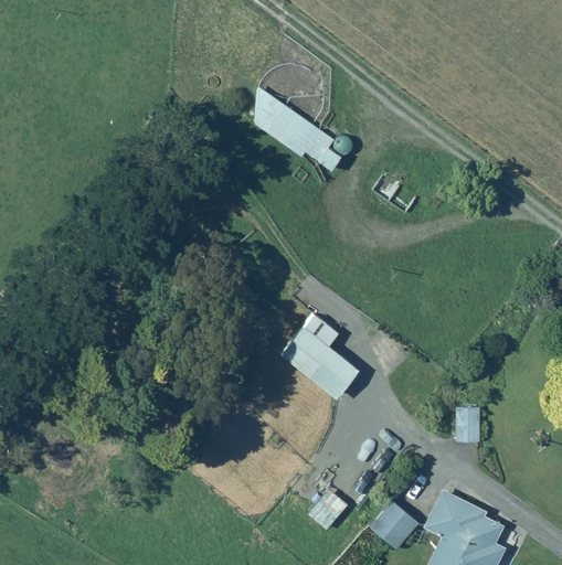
[(257,86),(254,123),(301,157),(305,152),(333,171),(343,157),(328,147),(333,139),(257,86)]
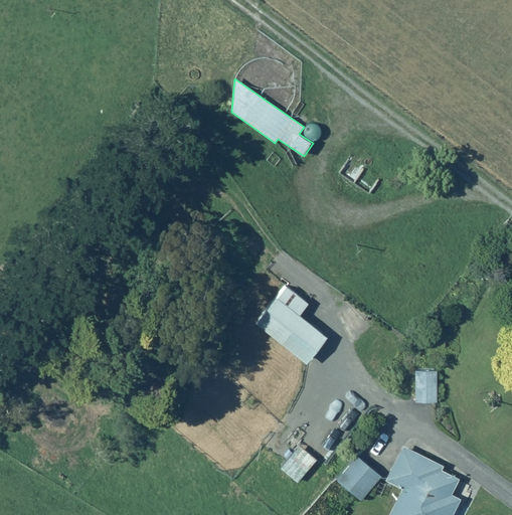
[(348,156),(337,173),(367,193),(379,176),(348,156)]
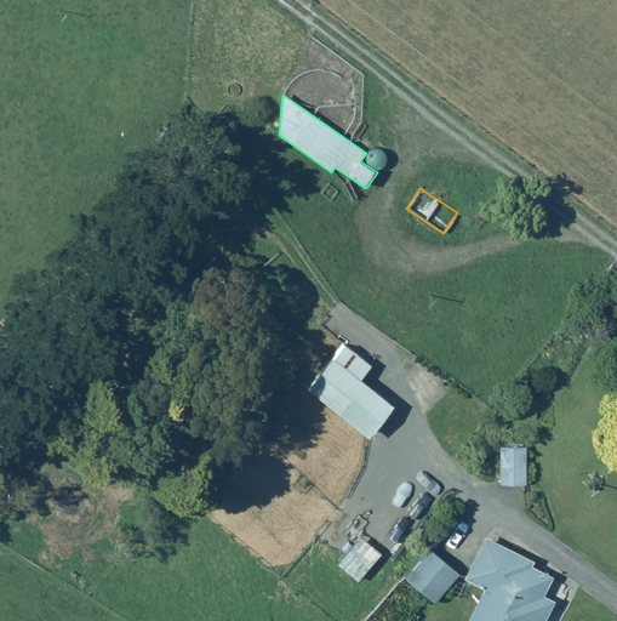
[(342,343),(306,386),(370,439),(398,408),(363,381),(373,366),(342,343)]
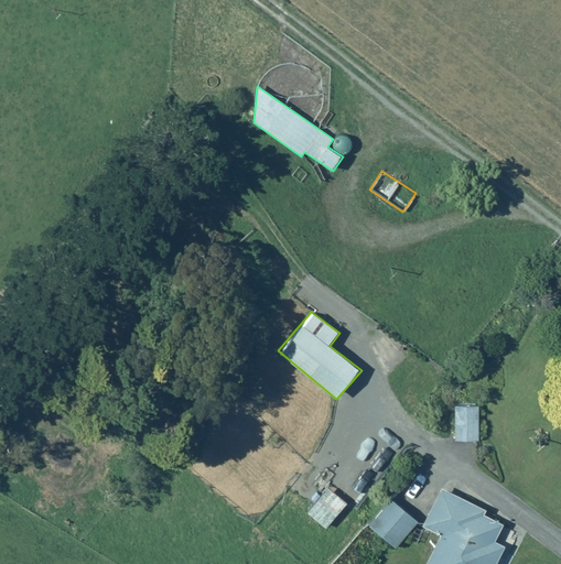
[(478,405),(454,405),(453,442),(477,442),(478,405)]
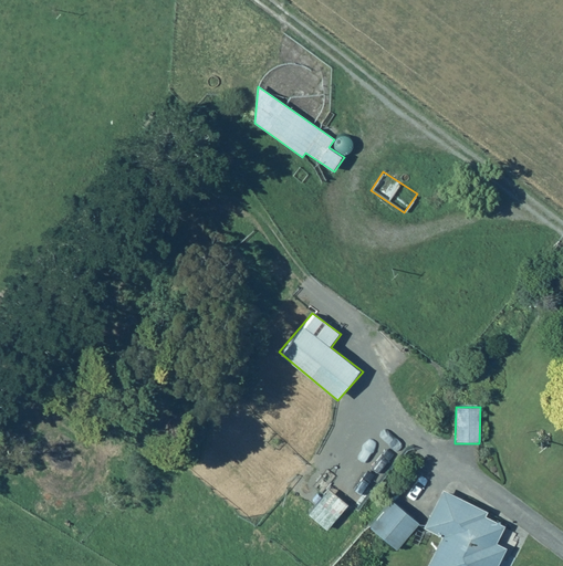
[(327,532),(348,505),(330,489),(308,515),(327,532)]
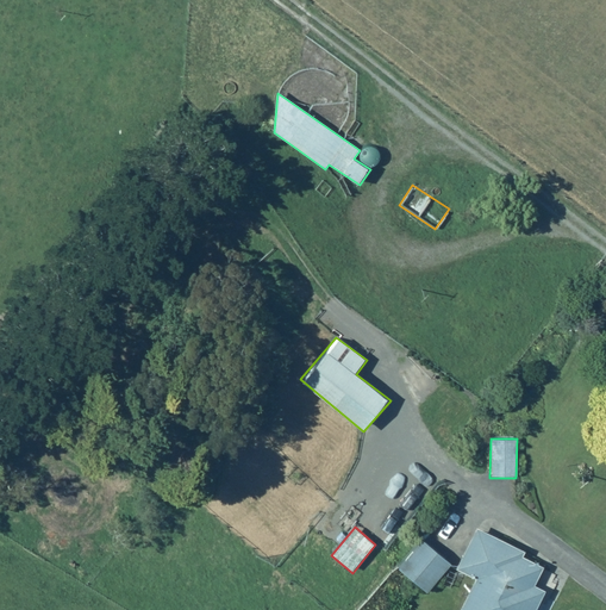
[(476,579),(461,609),(536,609),(545,591),(535,585),(544,567),(523,556),(526,552),(478,529),(456,570),(476,579)]
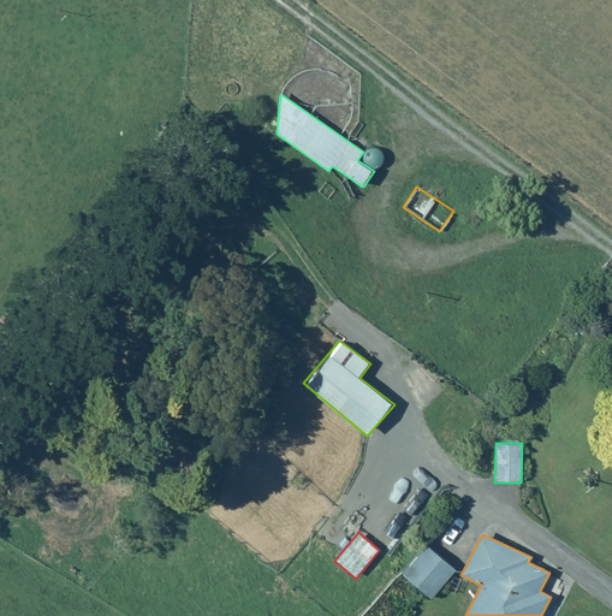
[(431,598),(456,569),(427,545),(402,574),(431,598)]
